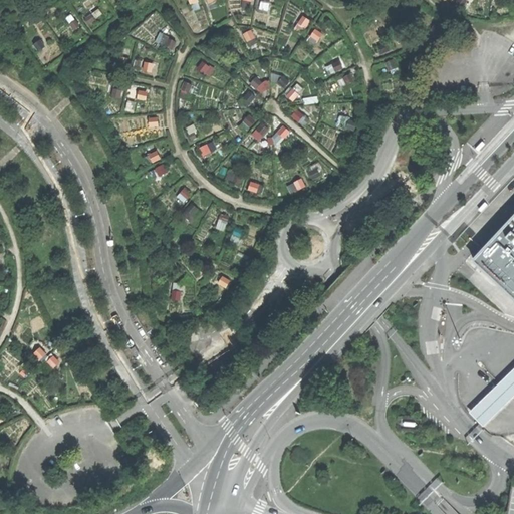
[(162,33),(159,42),(175,49),(179,41),(162,33)]
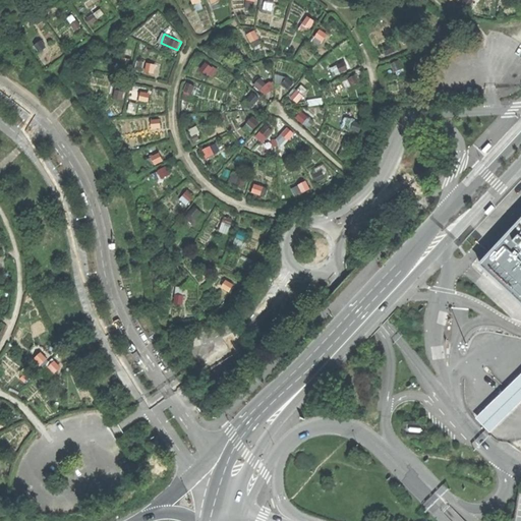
[(485,151),(486,152),(495,145),(491,141),(485,148),(483,150),(485,151)]
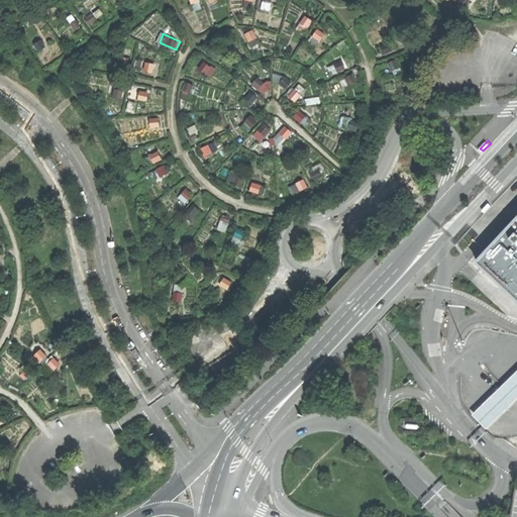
[(492,203),(491,202),(484,210),(487,212),(492,206),(494,204),(492,203)]
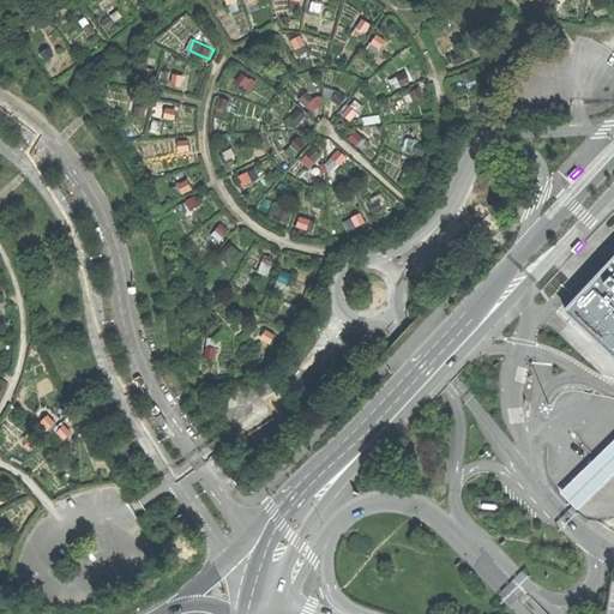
[(613,262),(593,286),(583,295),(567,312),(613,355),(613,262)]
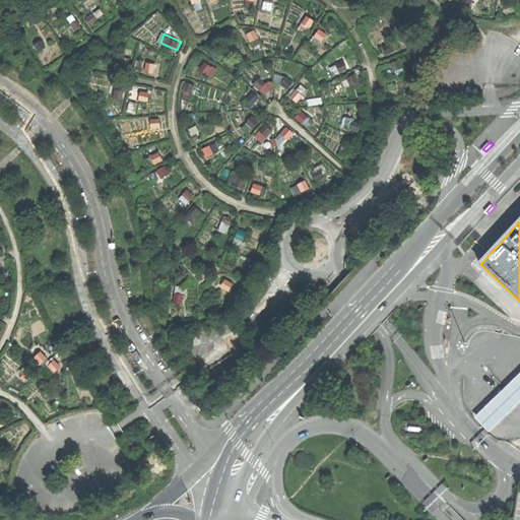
[(474,416),(489,433),(495,427),(496,426),(506,415),(508,414),(518,404),(519,403),(519,401),(519,373),(517,377),(515,378),(505,388),(503,390),(493,399),(492,400),(481,410),(480,411),(474,416)]
